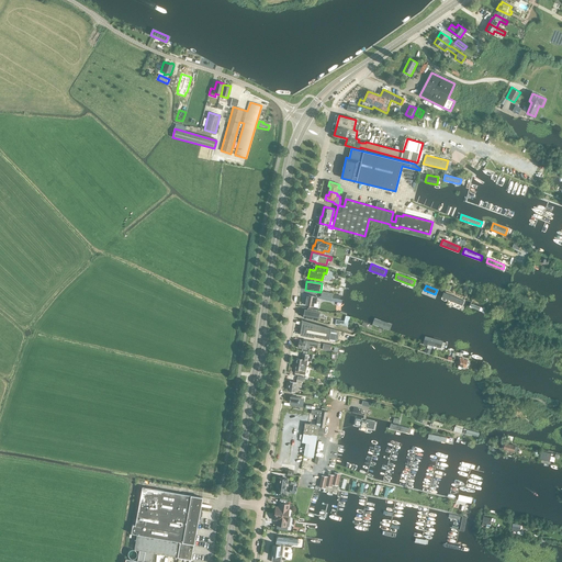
[(462,299),(446,292),(444,296),(460,303),(462,299)]
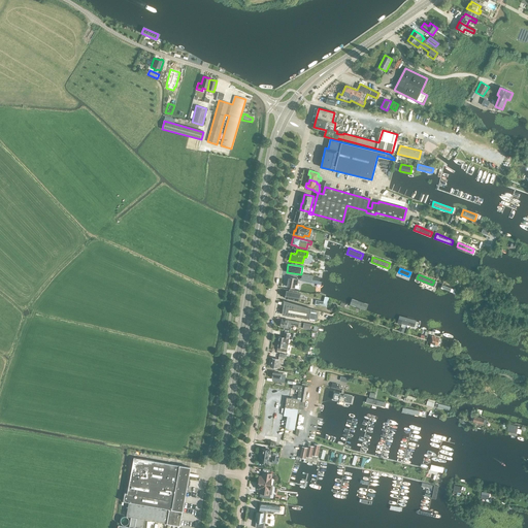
[(298,285),(299,278),(289,277),(287,287),(295,288),(296,284),(298,285)]
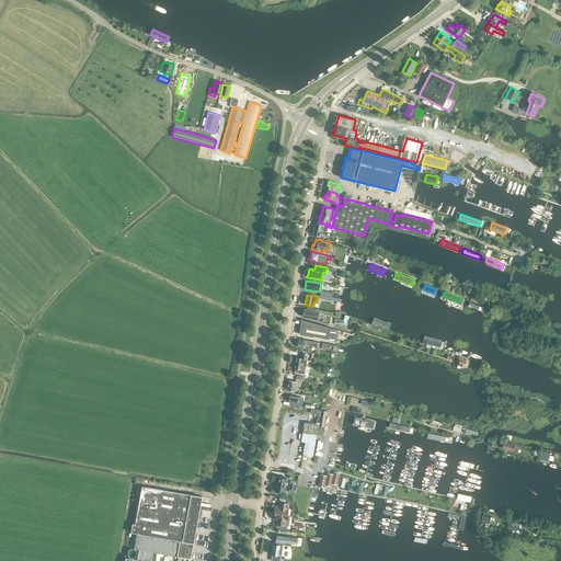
[(305,309),(304,317),(318,319),(319,311),(317,311),(317,309),(310,308),(309,310),(305,309)]
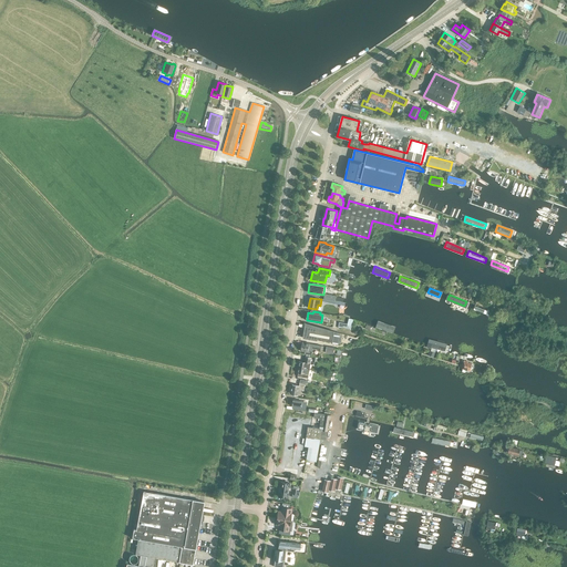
[(375,320),(358,315),(356,321),(367,325),(370,326),(373,327),(375,320)]
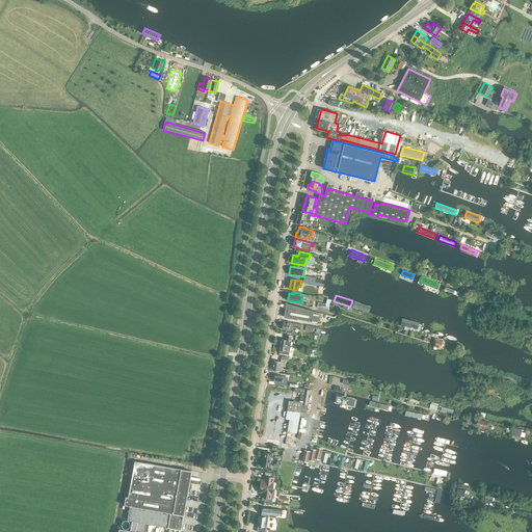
[(321,316),(318,315),(319,313),(287,303),(285,316),(297,319),(298,318),(312,320),(320,321),(321,316)]
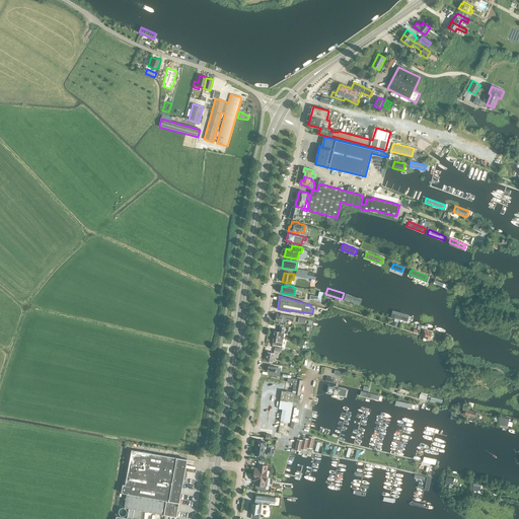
[(408,322),(409,314),(393,310),(391,317),(408,322)]
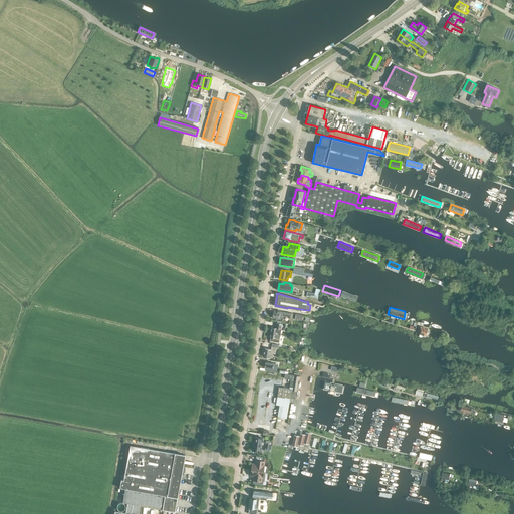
[(277,318),(276,320),(282,321),(283,315),(291,317),(291,313),(274,310),(273,314),(272,314),(272,317),(273,317),(277,318)]
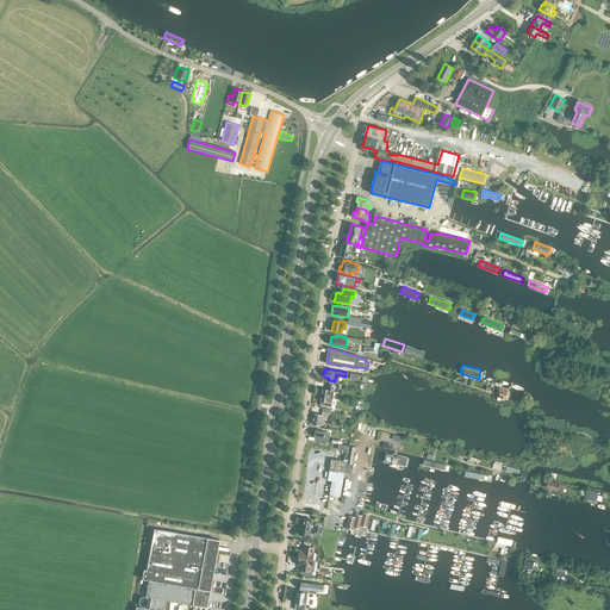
[(334,397),(335,385),(329,384),(328,390),(322,388),(321,394),(334,397)]
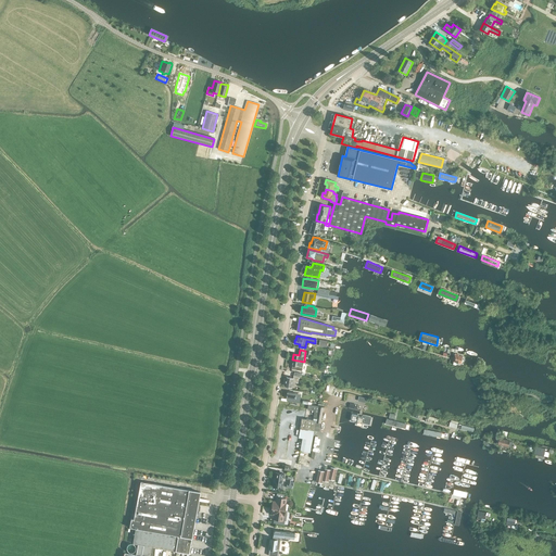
[(462,364),(464,356),(456,354),(454,362),(462,364)]
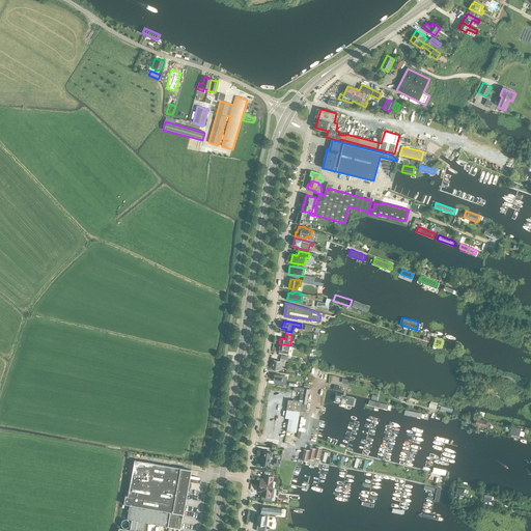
[(289,351),(290,345),(279,343),(278,348),(279,350),(279,353),(282,353),(283,350),(289,351)]
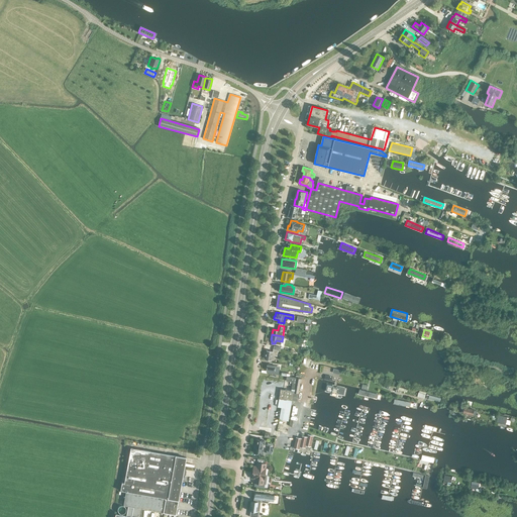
[(279,350),(280,348),(279,348),(279,347),(274,346),(274,349),(273,352),(267,350),(266,359),(272,360),(273,355),(277,356),(278,350),(279,350)]
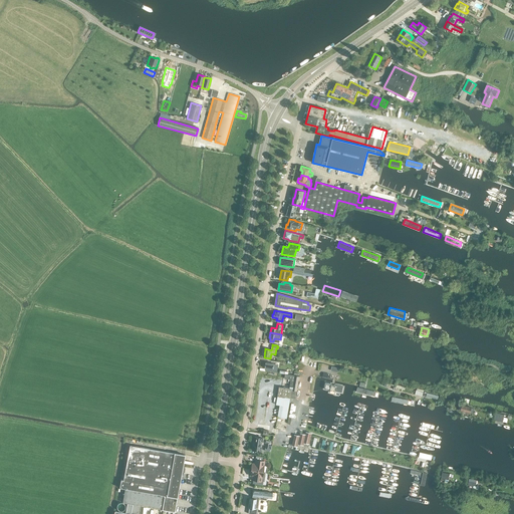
[(298,386),(299,376),(285,374),(285,378),(291,379),(290,384),(298,386)]
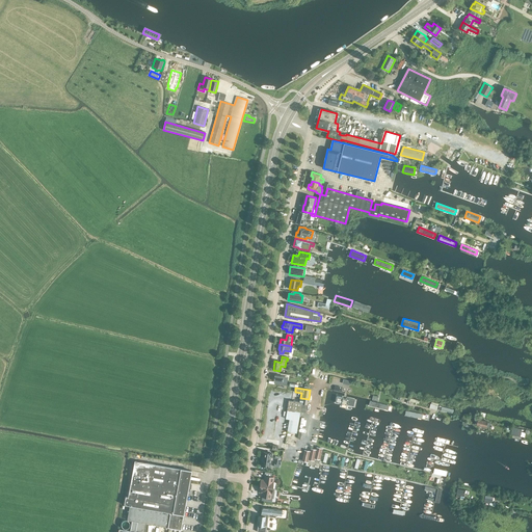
[(338,396),(337,396),(336,402),(354,406),(355,399),(338,396)]
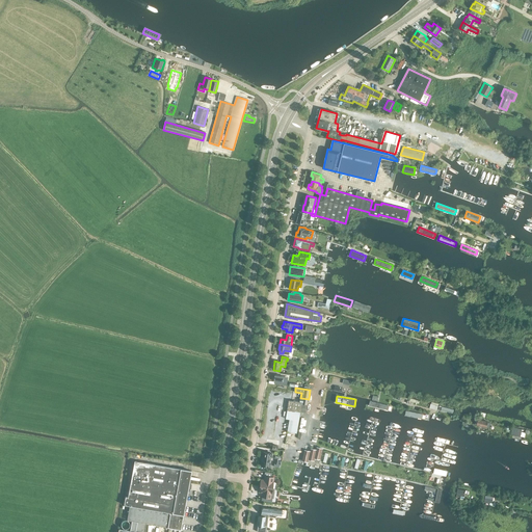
[(306,413),(309,399),(300,398),(299,402),(289,401),(286,419),(290,420),(287,432),(297,433),(300,411),(306,413)]
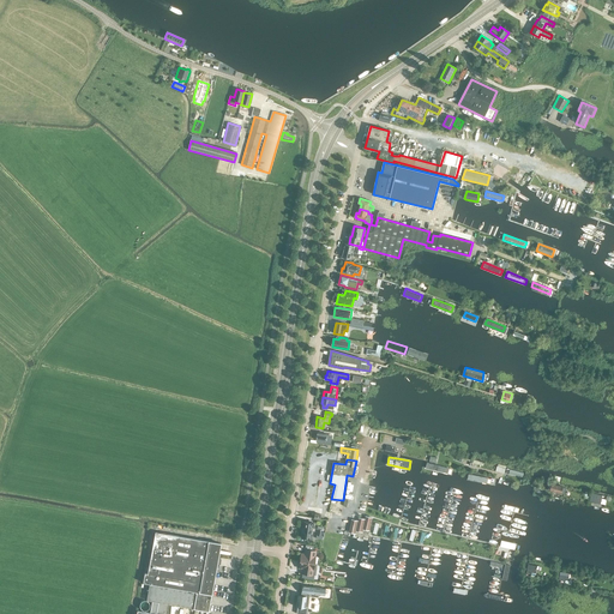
[(450,468),(427,463),(426,468),(449,473),(450,468)]
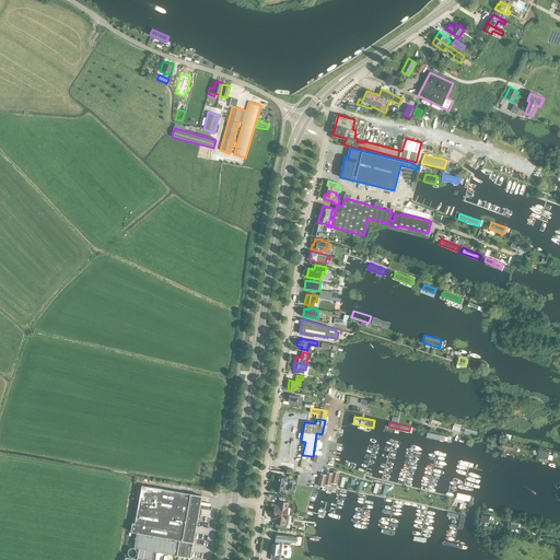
[(516,452),(517,446),(514,445),(514,444),(503,442),(502,448),(513,451),(516,452)]
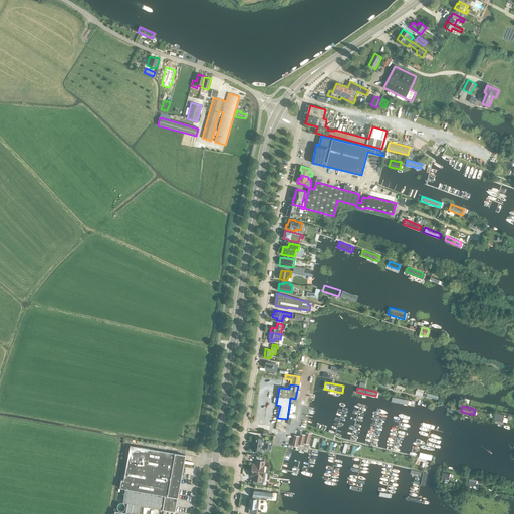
[(309,444),(311,434),(306,433),(306,435),(300,434),(300,437),(294,435),(292,445),(297,447),(298,444),(303,445),(304,443),(309,444)]
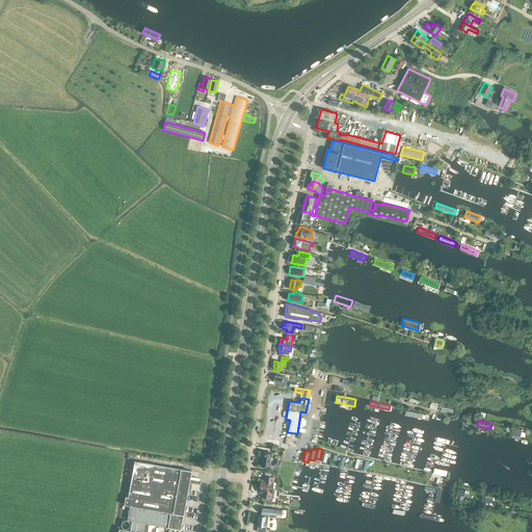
[(130,506),(183,515),(191,472),(134,461),(128,497),(126,497),(124,505),(130,506)]
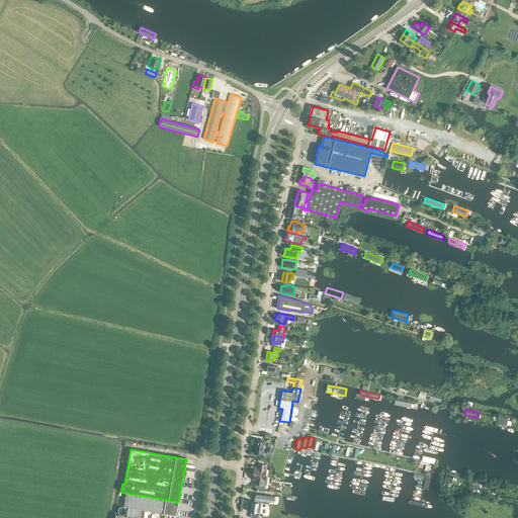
[(267,476),(265,475),(266,464),(264,464),(264,460),(258,459),(257,467),(254,467),(253,469),(253,470),(253,471),(253,472),(253,473),(252,475),(252,476),(252,477),(252,480),(255,480),(254,484),(255,484),(254,488),(264,489),(265,485),(266,486),(267,476)]
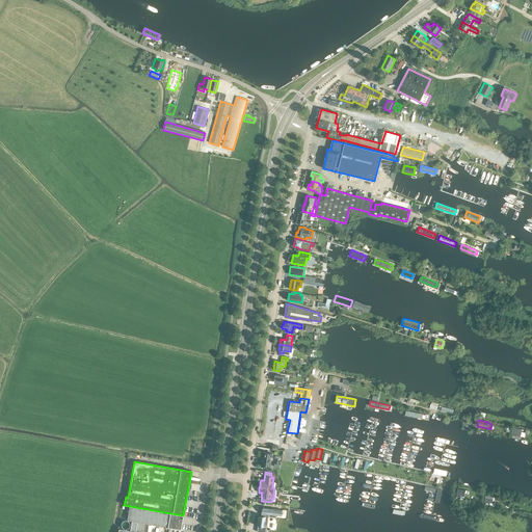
[(143,531),(145,524),(181,530),(183,515),(130,506),(127,521),(132,521),(130,531),(118,529),(117,531),(143,531)]
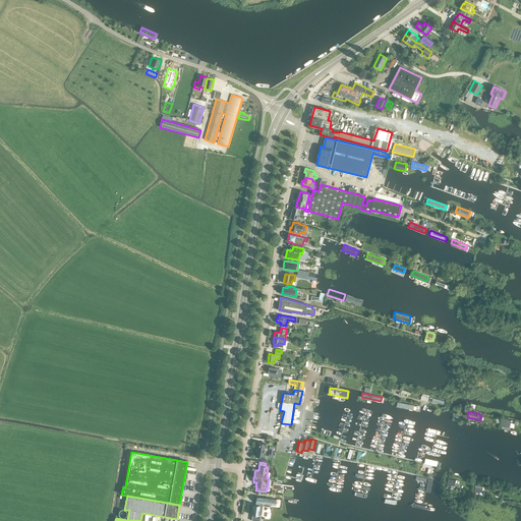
[(276,506),(277,500),(256,497),(255,505),(252,505),(251,515),(253,516),(252,520),(257,520),(261,520),(263,506),(271,507),(271,505),(276,506)]
